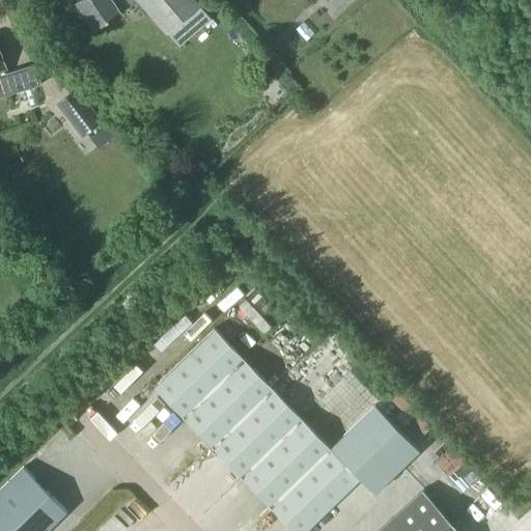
[(166,33),(199,4),(195,0),(112,0),(77,0),(76,1),(94,29),(120,11),(137,0),(166,33)]
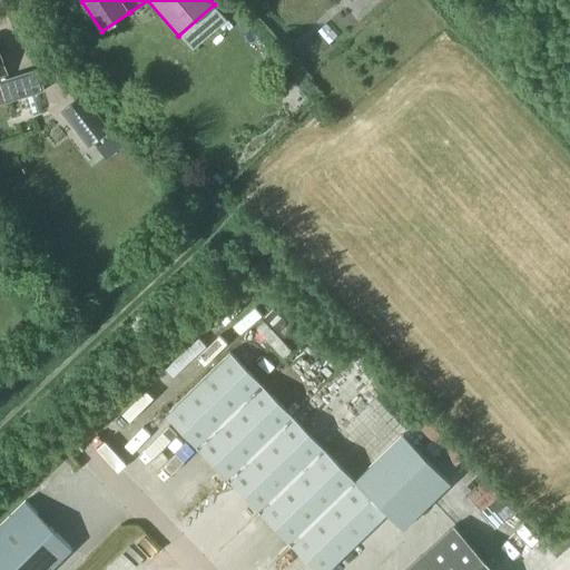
[(19,98),(12,77),(7,78),(0,56),(0,101),(1,105),(19,98)]
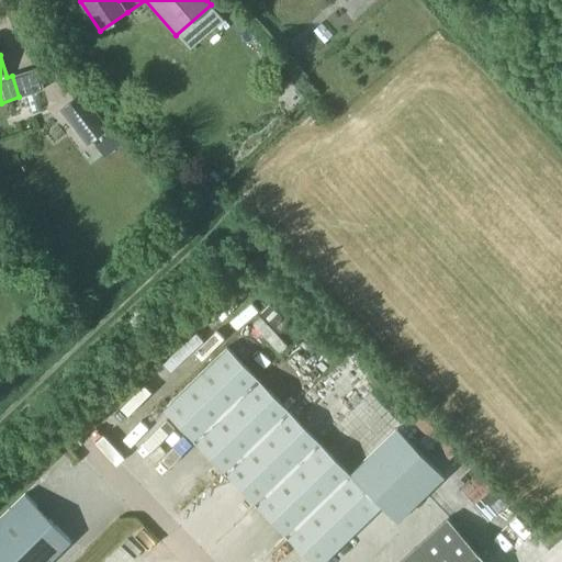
[(19,97),(44,89),(37,68),(12,76),(19,97)]
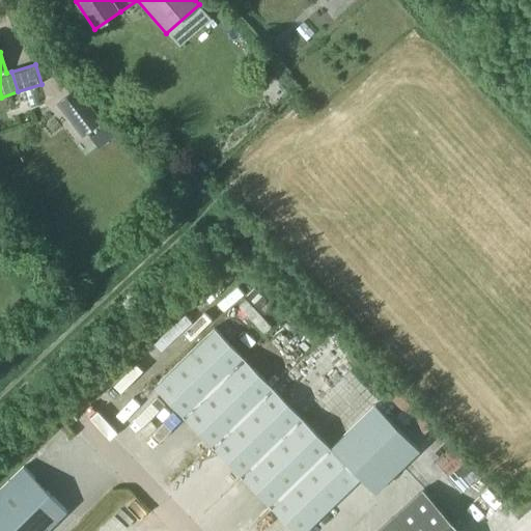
[(102,121),(76,88),(55,104),(82,137),(102,121)]
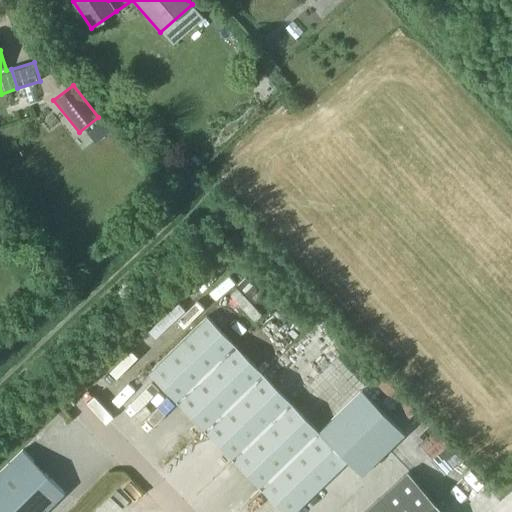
[(177,402),(235,346),(207,316),(149,373),(177,402)]
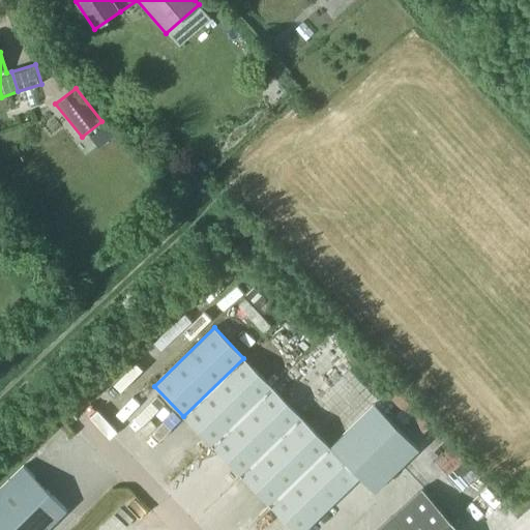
[(212,446),(272,387),(243,358),(183,416),(212,446)]
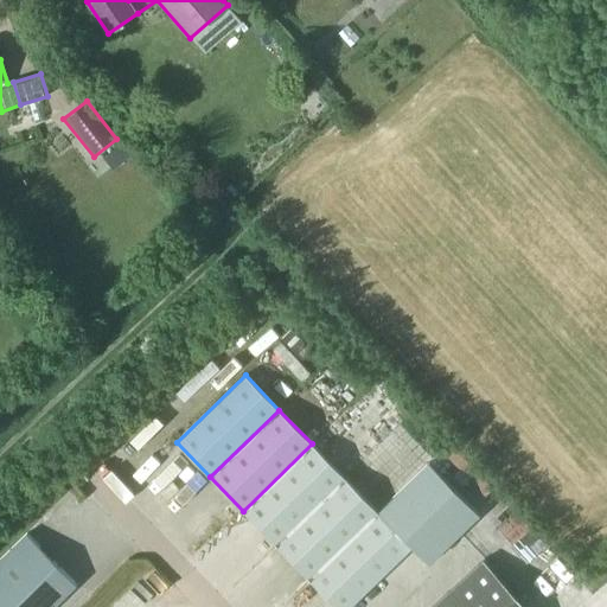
[(276,545),(345,478),(312,443),(243,511),(276,545)]
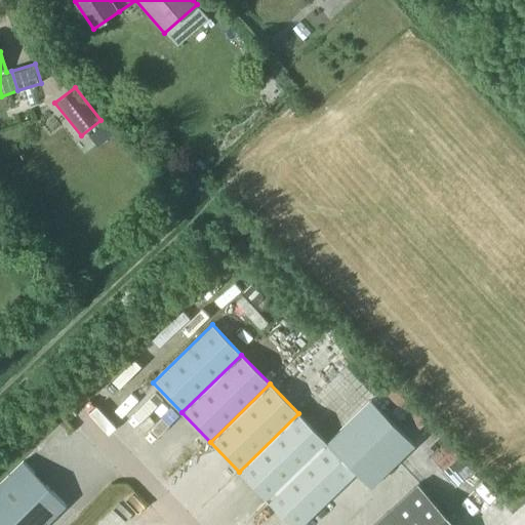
[(267,500),(327,443),(298,413),(239,472),(267,500)]
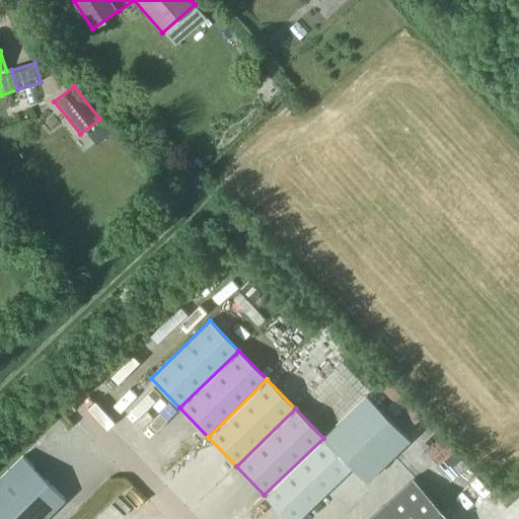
[(323,438),(264,495),(287,518),(297,518),(352,467),(323,438)]
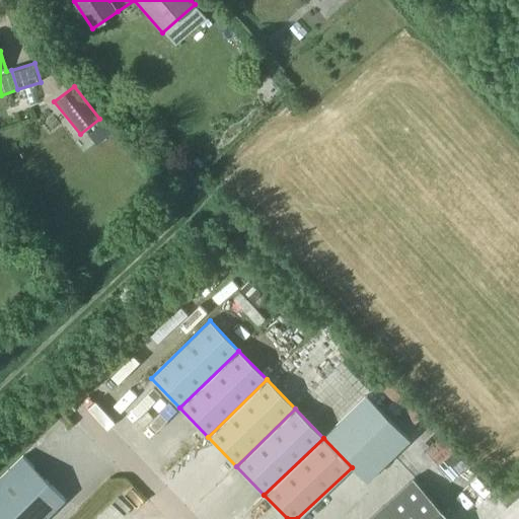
[(0,477),(0,518),(46,518),(66,500),(23,456),(0,477)]
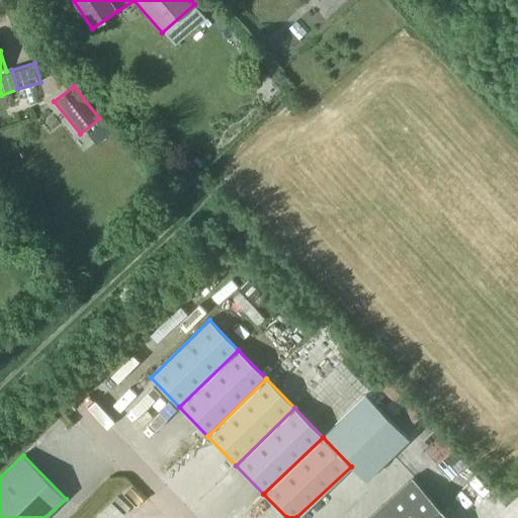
[(448,517),(413,478),(367,517),(448,517)]
